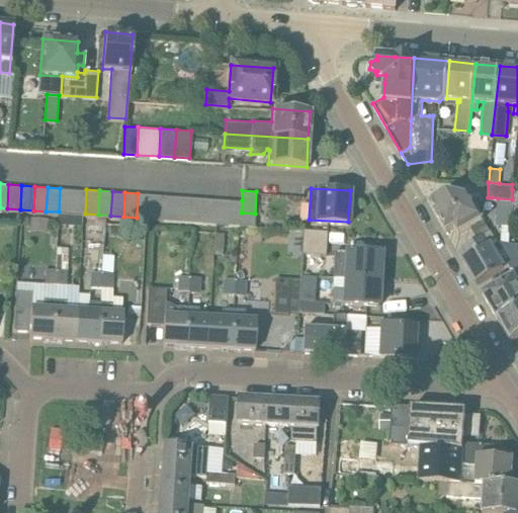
[(458,232),(483,217),(469,194),(447,192),(430,202),(445,230),(454,225),(458,232)]
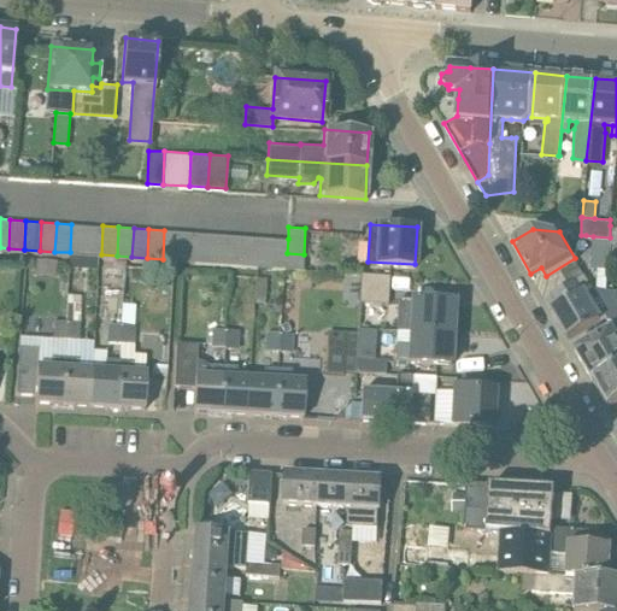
[(163,259),(178,259),(180,231),(164,230),(163,259)]
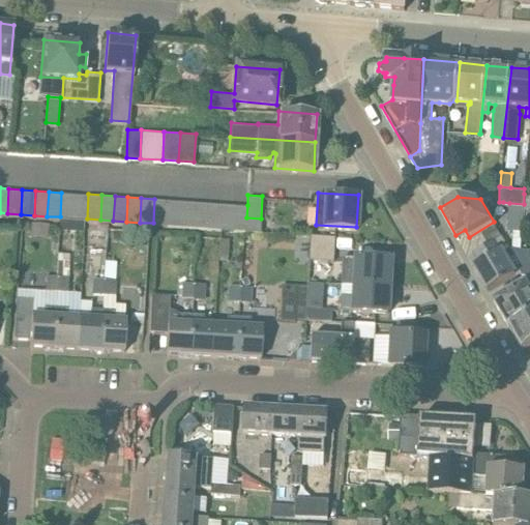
[(153,223),(167,224),(168,199),(154,199),(153,223)]
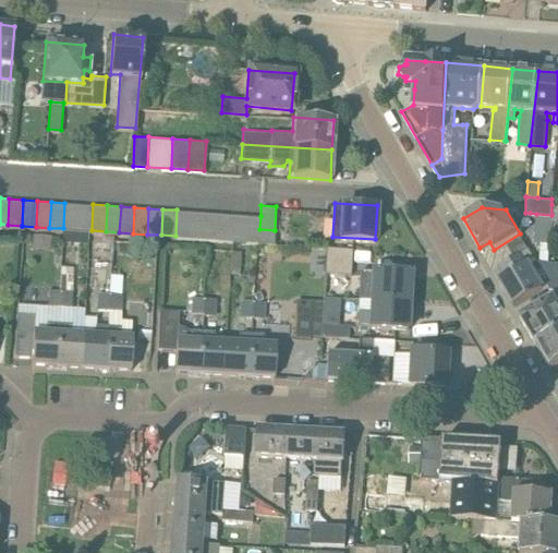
[(176,236),(189,237),(191,211),(177,209),(176,236)]
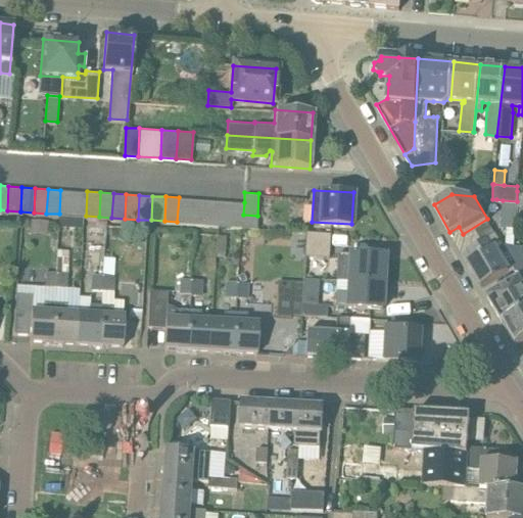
[(177,222),(190,223),(192,198),(179,197),(177,222)]
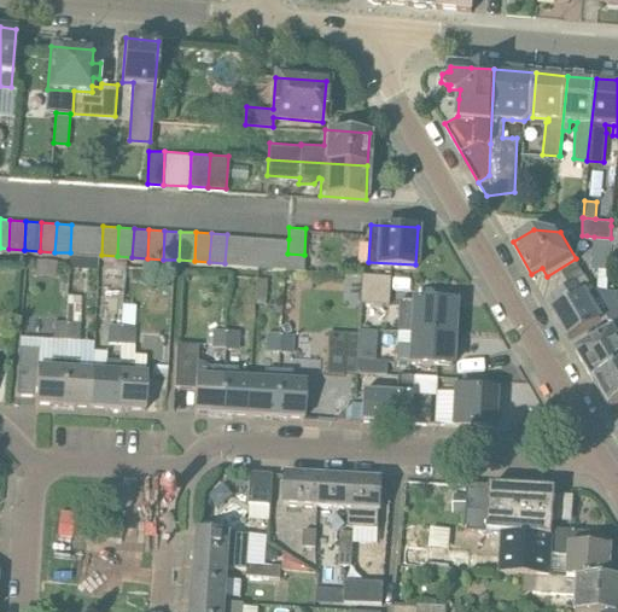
[(225,263),(240,264),(242,235),(227,234),(225,263)]
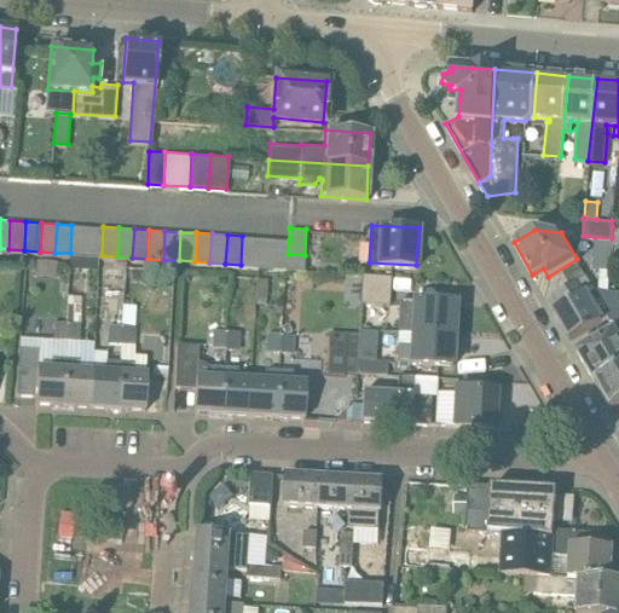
[(241,265),(256,266),(258,237),(242,236),(241,265)]
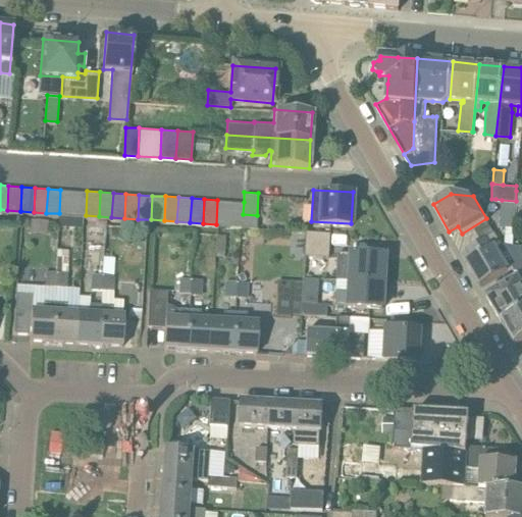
[(216,224),(229,224),(230,201),(217,200),(216,224)]
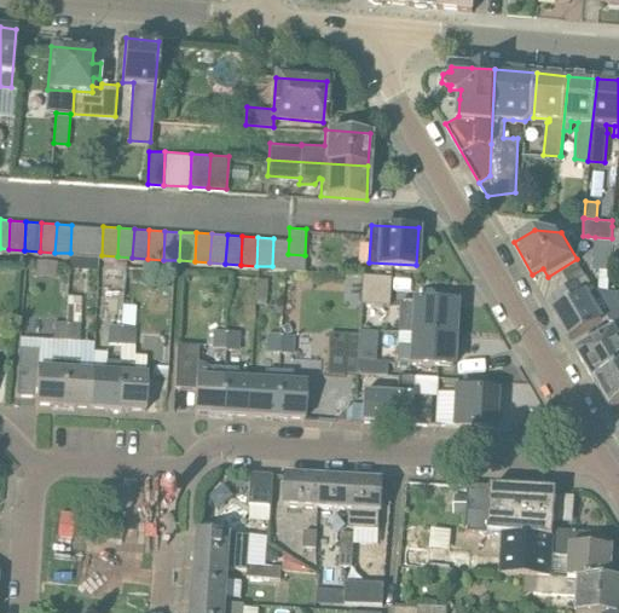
[(595,237),(593,267),(609,269),(611,250),(612,238),(595,237)]
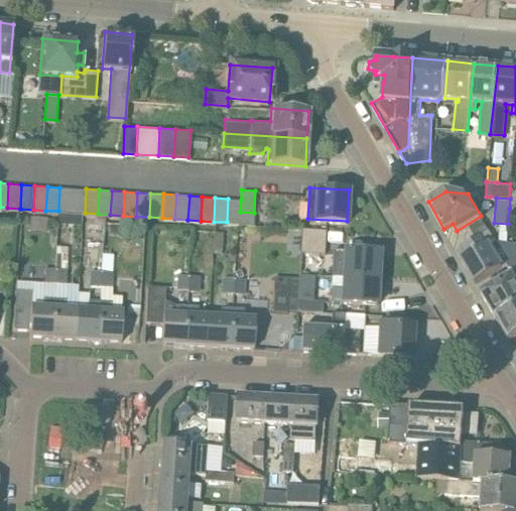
[(227,222),(240,223),(240,212),(241,200),(228,199),(227,222)]
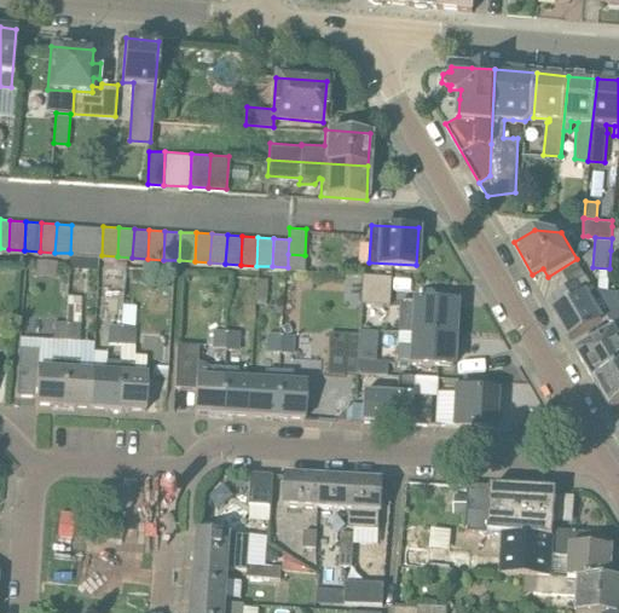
[(288,254),(288,267),(304,269),(305,255),(288,254)]
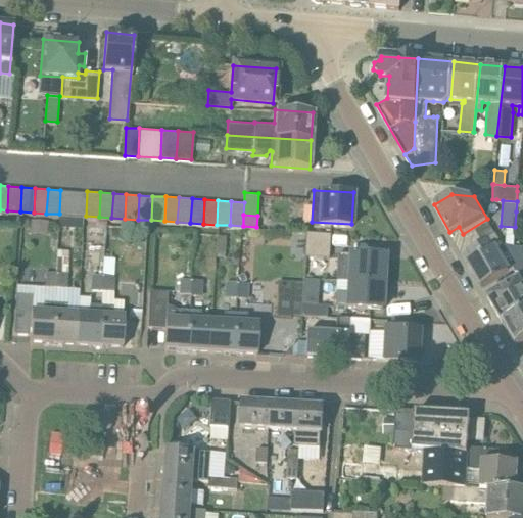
[(75,217),(74,234),(82,234),(83,217),(75,217)]
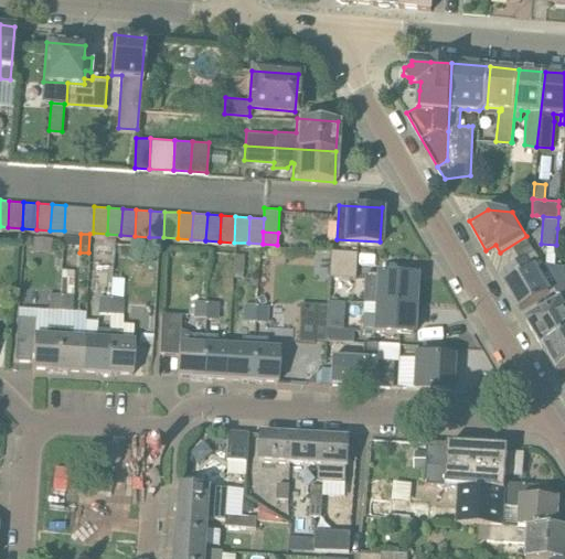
[(34,235),(33,249),(51,250),(52,236),(34,235)]
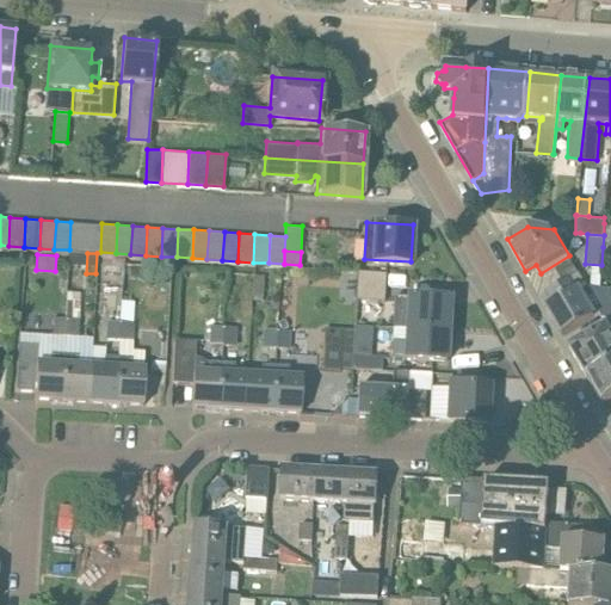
[(384,298),(387,270),(358,269),(356,296),(384,298)]
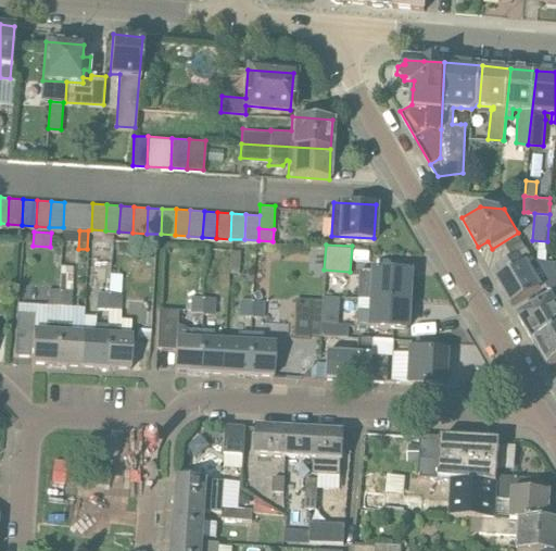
[(230,248),(228,270),(239,271),(240,249),(230,248)]
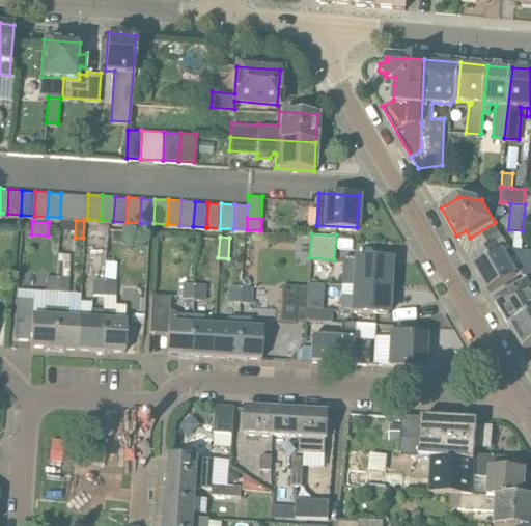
[(488,289),(518,272),(502,246),(502,247),(496,238),(474,250),(479,260),(473,264),(488,289)]
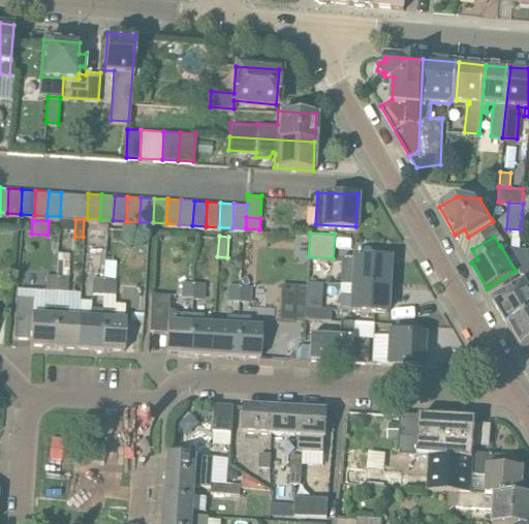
[(58,274),(57,289),(68,290),(69,274),(68,274),(69,247),(58,246),(58,251),(58,274)]
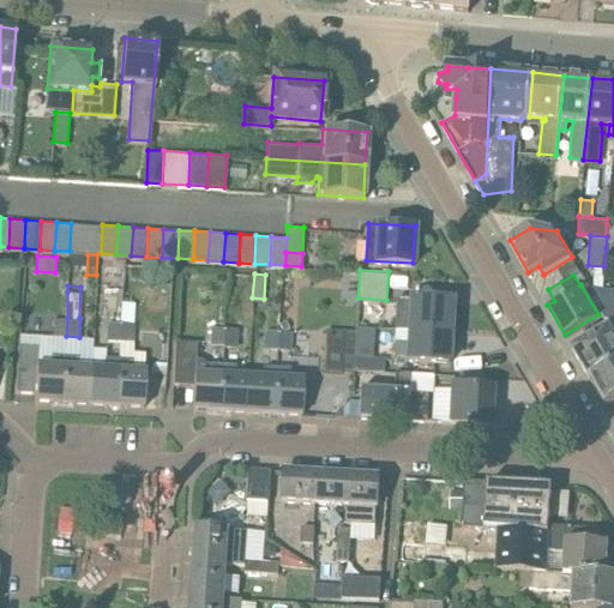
[(407,327),(450,330),(451,299),(397,295),(396,326),(407,327)]
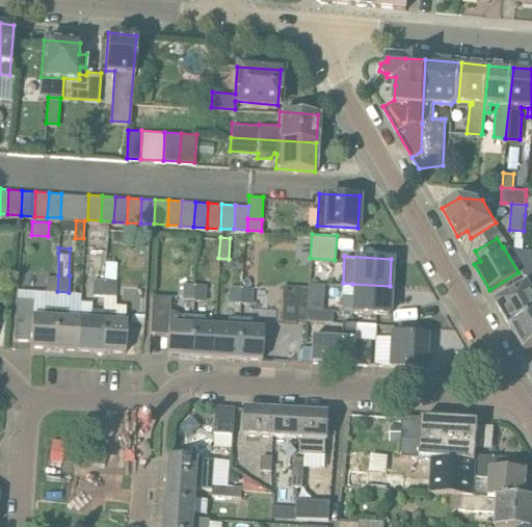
[(46,291),(57,291),(58,275),(47,275),(46,291)]
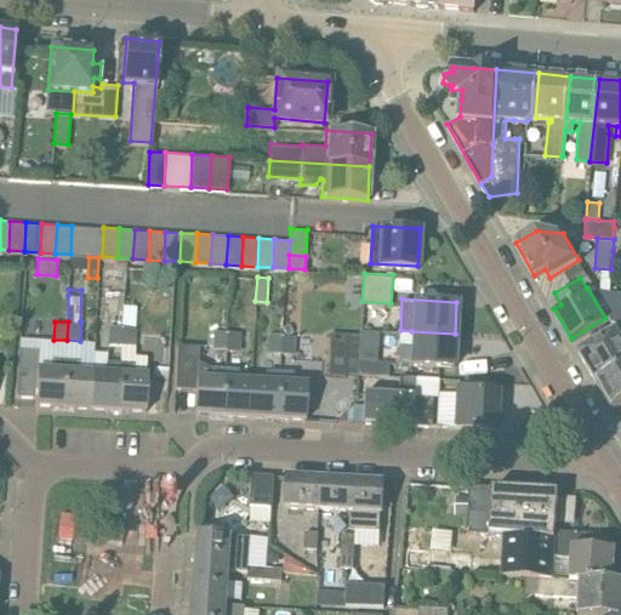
[(108,342),(121,342),(123,324),(108,324),(108,342)]
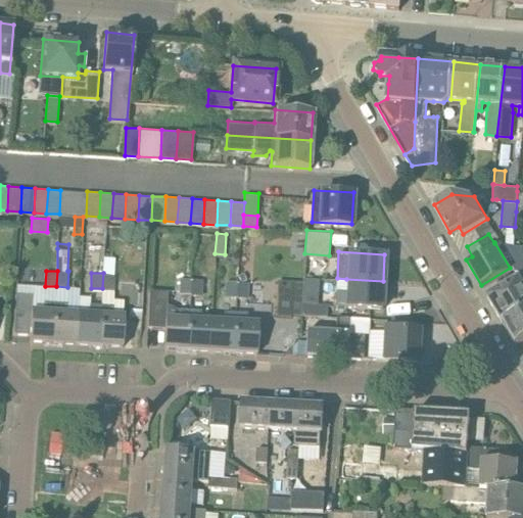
[(103,273),(102,288),(113,289),(114,273),(103,273)]
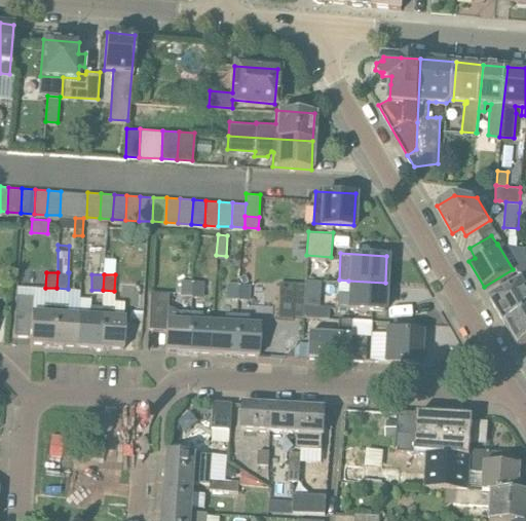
[(190,278),(181,277),(180,294),(191,295),(192,278),(190,278)]
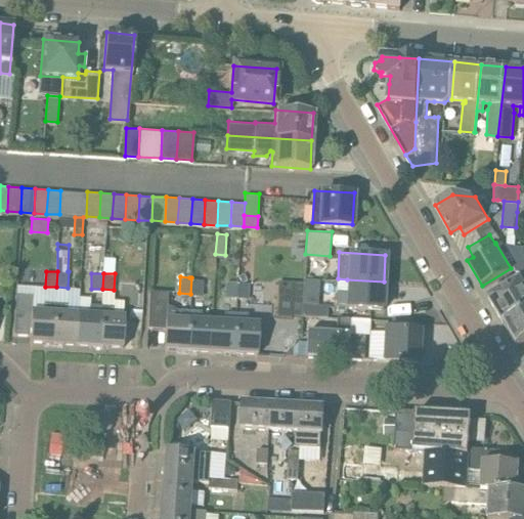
[(503,321),(523,307),(523,276),(520,277),(488,296),(503,321)]
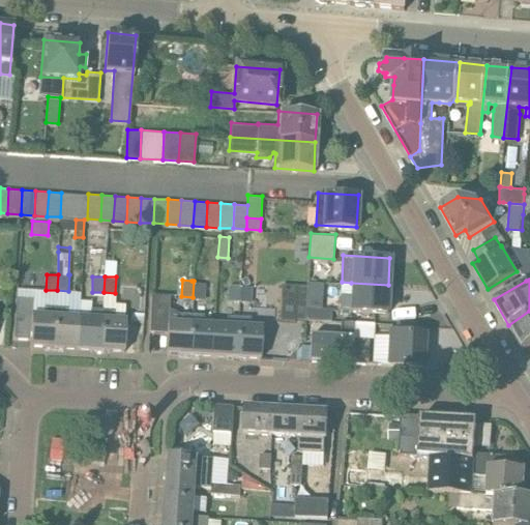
[(193,297),(194,297),(204,297),(205,282),(194,281),(193,297)]
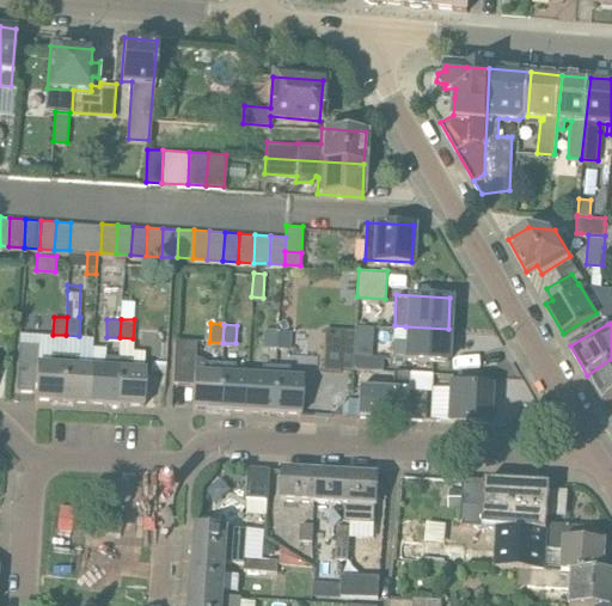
[(263,346),(276,346),(277,328),(264,326),(263,346)]
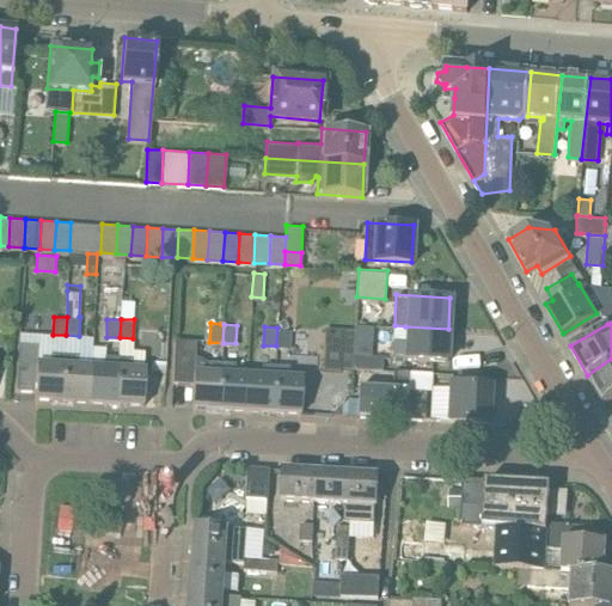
[(325,341),(324,367),(342,368),(342,367),(352,367),(352,352),(354,326),(343,326),(343,342),(325,341)]
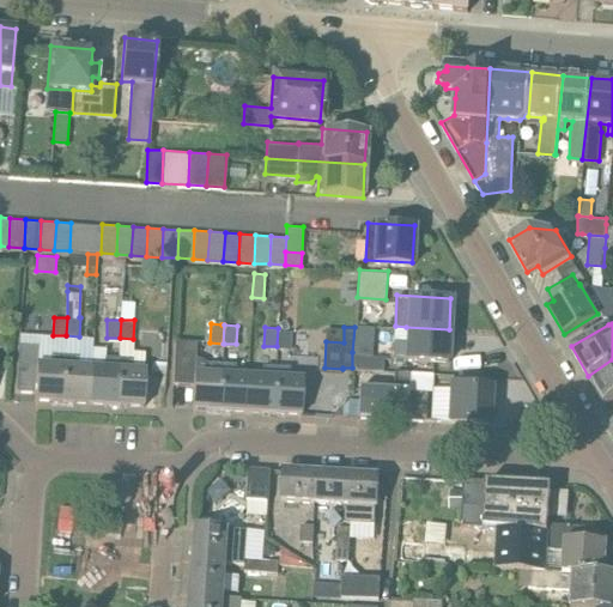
[(404,357),(404,358),(447,360),(449,329),(406,327),(405,340),(393,339),(393,357),(404,357)]
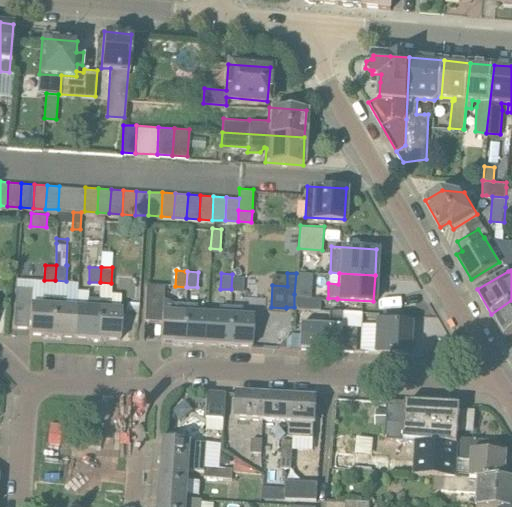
[(232,274),(231,289),(242,290),(243,275),(232,274)]
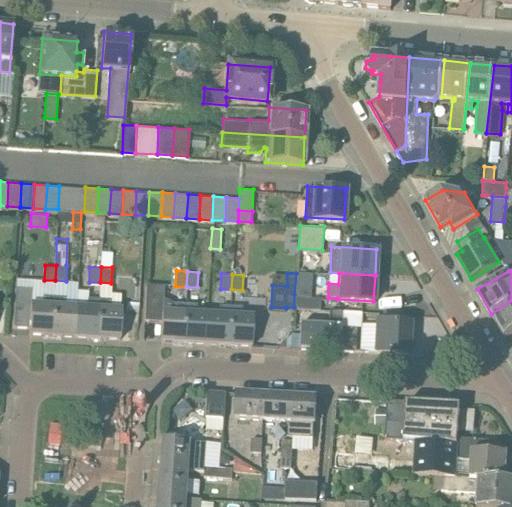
[(164,284),(146,283),(144,318),(161,319),(160,339),(183,340),(185,301),(174,300),(163,296),(164,284)]
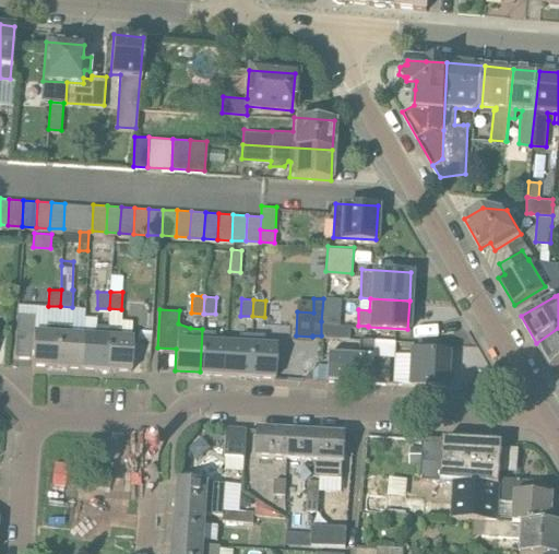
[(32,363),(57,365),(59,321),(59,314),(16,311),(14,355),(32,356),(32,363)]
